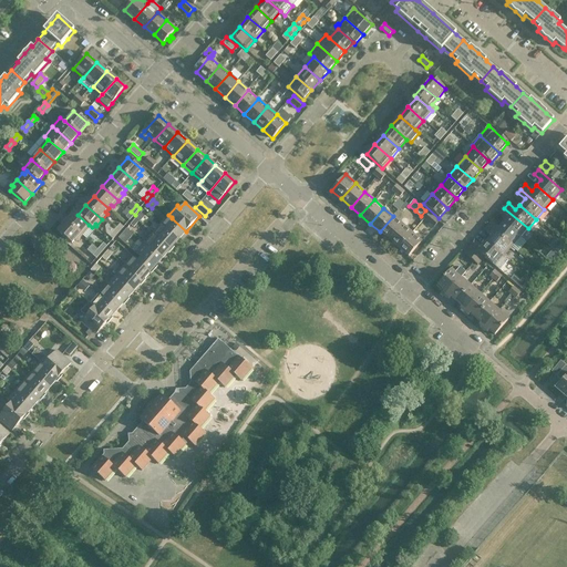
[(519,238),(528,228),(504,208),(501,212),(508,218),(503,224),(519,238)]
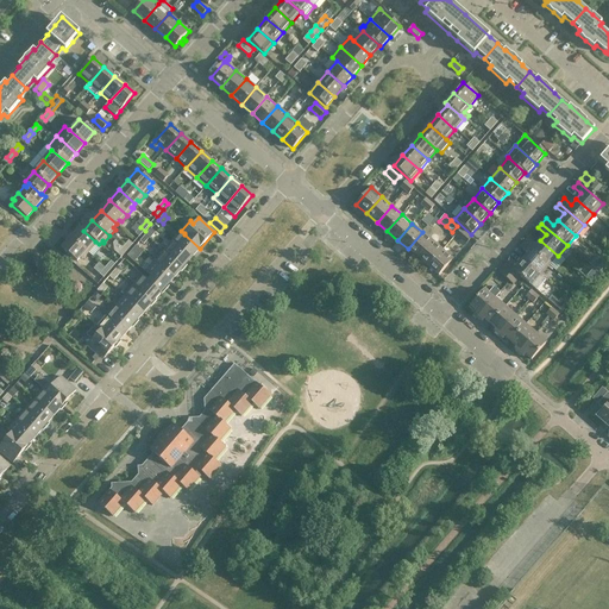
[(92,245),(95,242),(83,231),(80,227),(70,238),(88,253),(94,246),(92,245)]
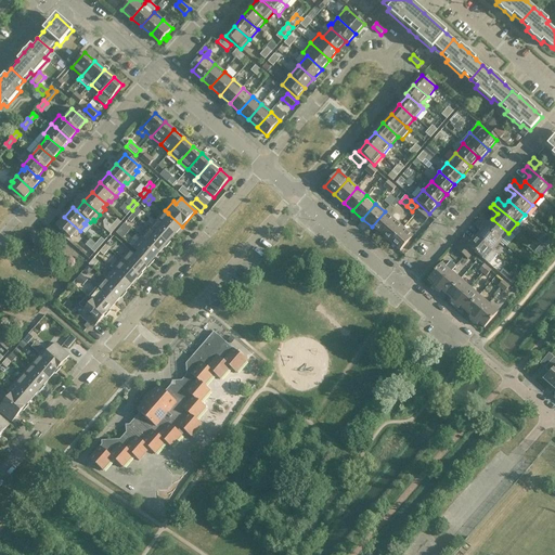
[(127,216),(132,210),(128,207),(124,213),(127,216)]
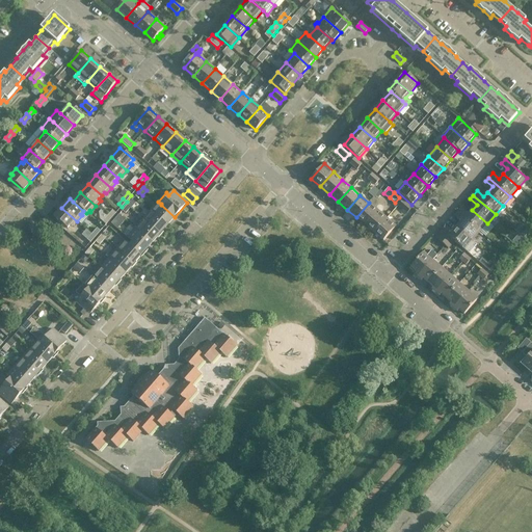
[(132,200),(127,206),(130,208),(131,209),(136,204),(132,200)]
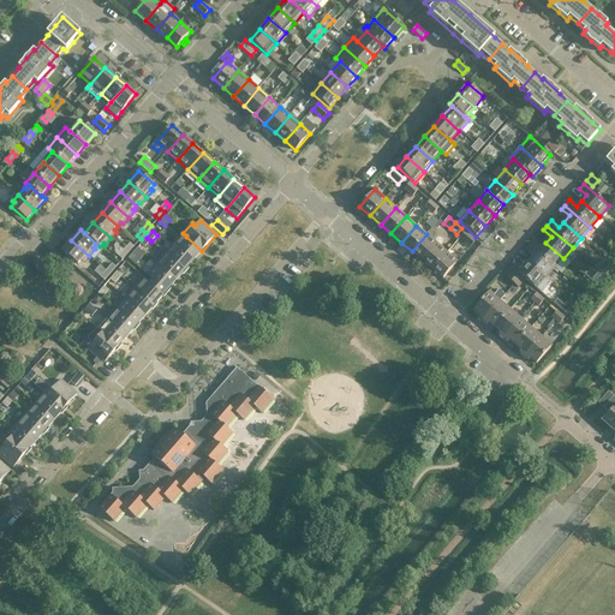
[(460,238),(471,246),(476,240),(465,232),(460,238)]
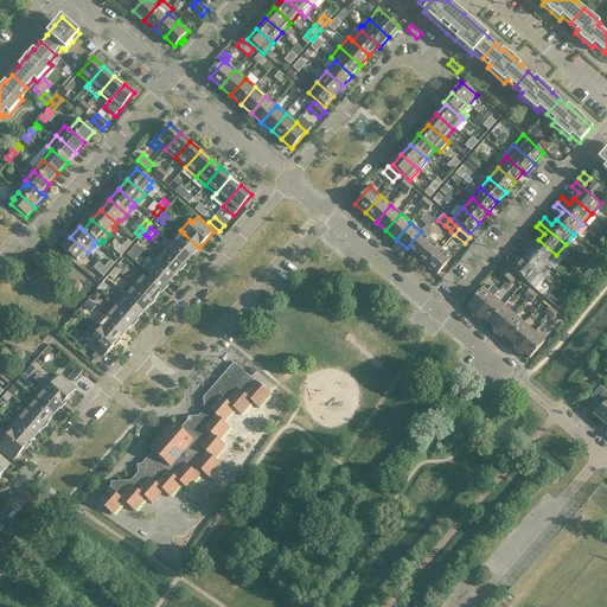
[(199,248),(184,234),(184,232),(180,230),(171,241),(190,257),(199,248)]
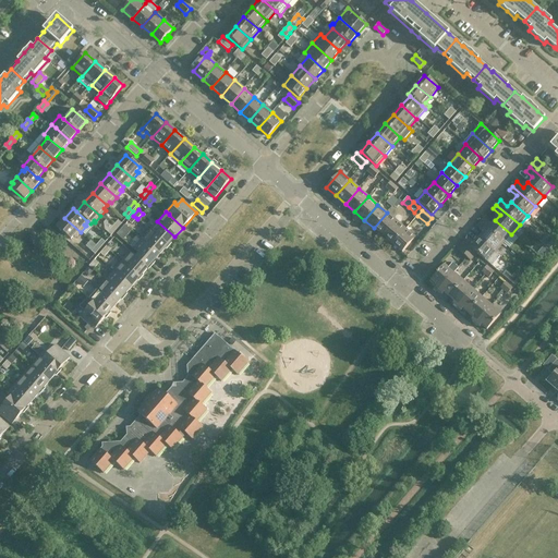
[(383,237),(397,221),(387,213),(374,228),(383,237)]
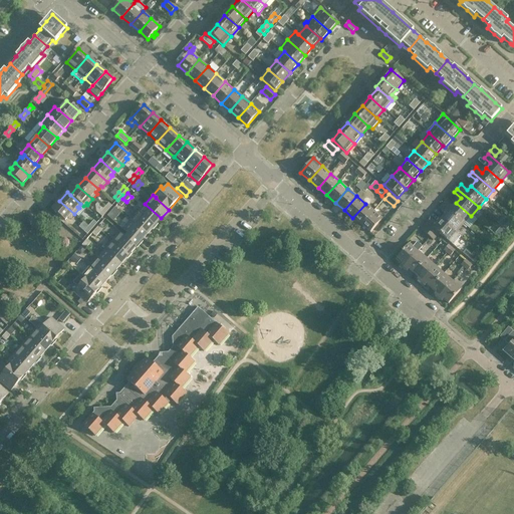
[(68,218),(69,219),(74,214),(59,201),(52,210),(65,221),(68,218)]
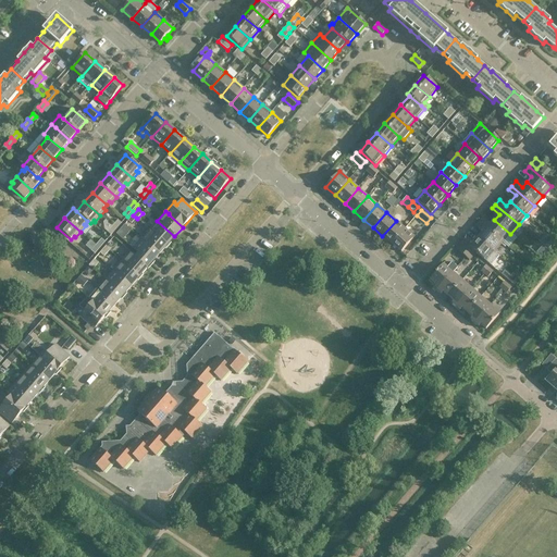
[(503,243),(510,234),(494,220),(490,224),(483,219),(479,223),(503,243)]
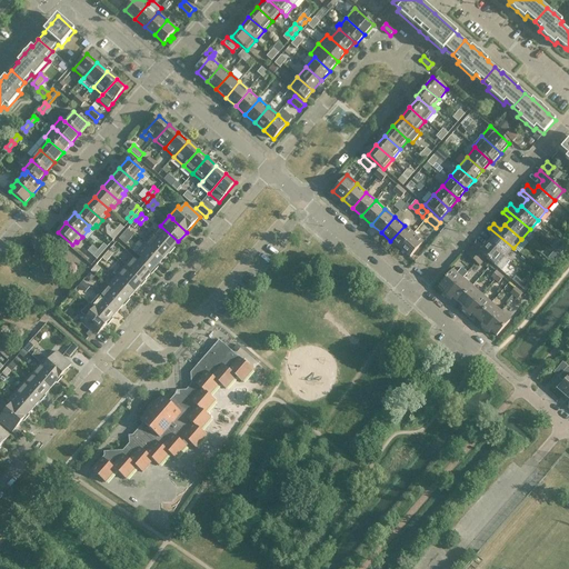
[(297,225),(291,231),(298,237),(303,230),(297,225)]
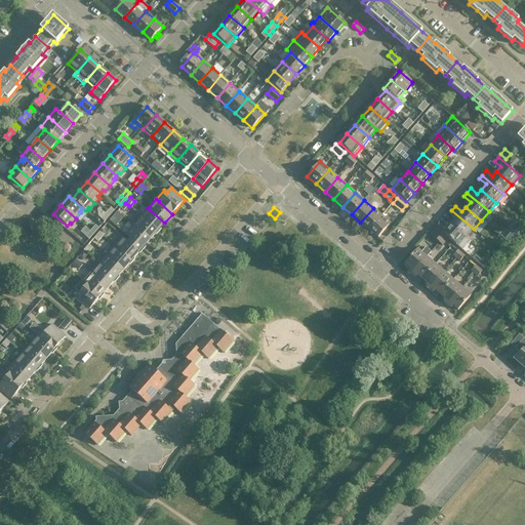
[(111,208),(106,213),(110,216),(114,210),(111,208)]
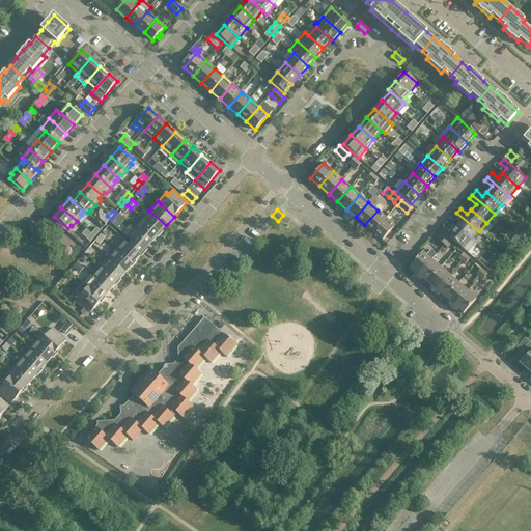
[(159,234),(166,225),(149,211),(142,220),(159,234)]
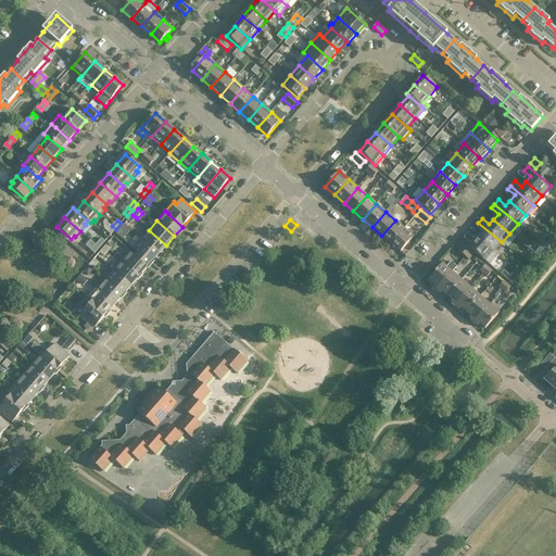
[(391,243),(404,228),(395,220),(381,236),(391,243)]
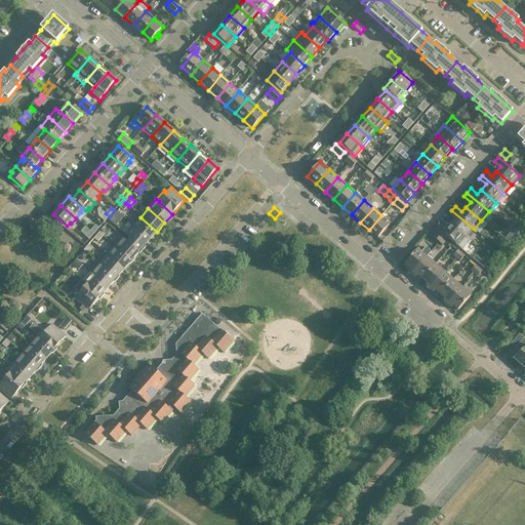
[(398,208),(388,214),(392,221),(402,215),(398,208)]
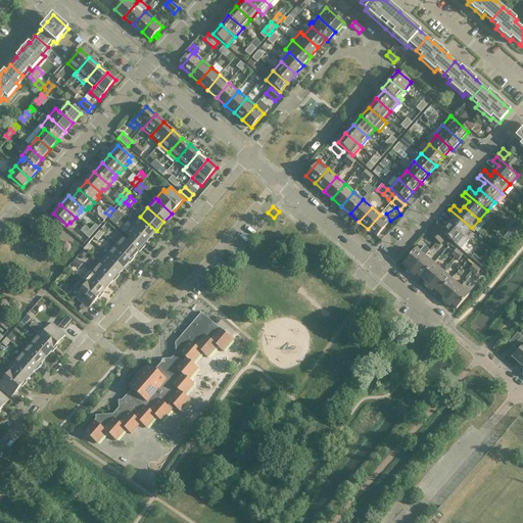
[(464,237),(472,228),(449,209),(446,212),(454,219),(448,224),(464,237)]
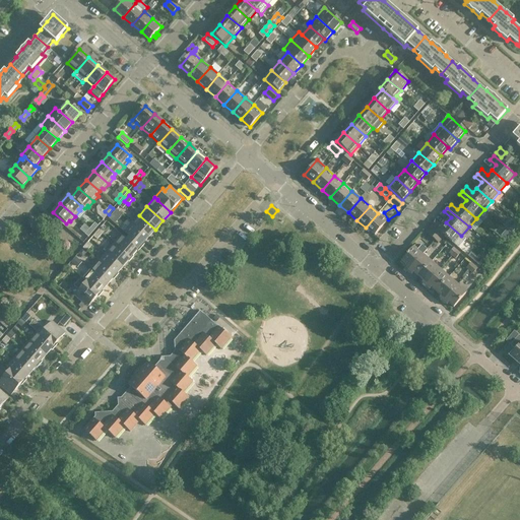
[(104,219),(109,214),(105,211),(101,216),(104,219)]
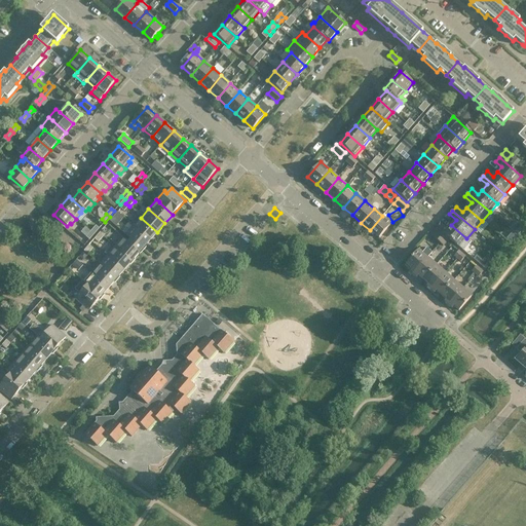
[(391,224),(382,216),(370,230),(379,238),(391,224)]
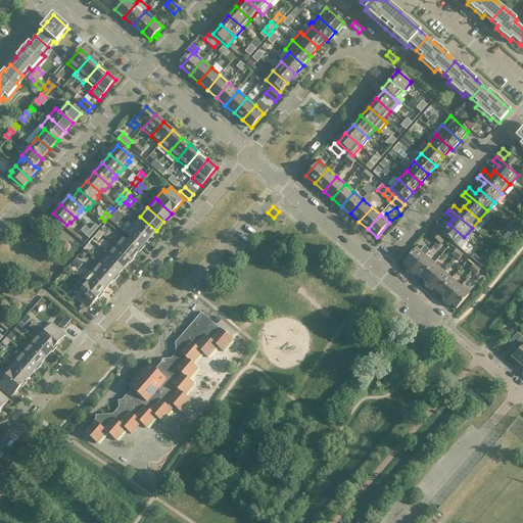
[(148,240),(156,231),(140,217),(132,226),(148,240)]
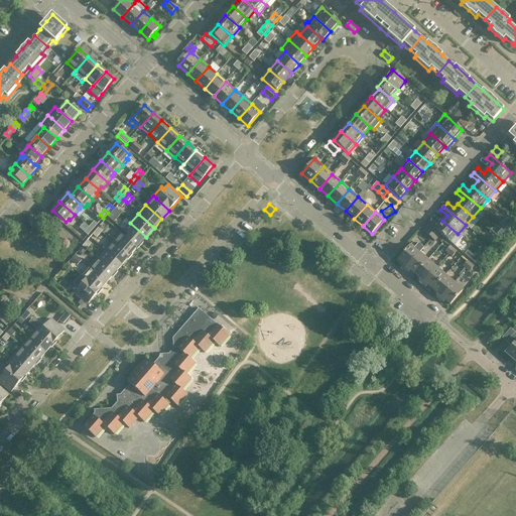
[(428,224),(440,234),(455,246),(463,238),(458,234),(442,221),(438,225),(432,220),(428,224)]
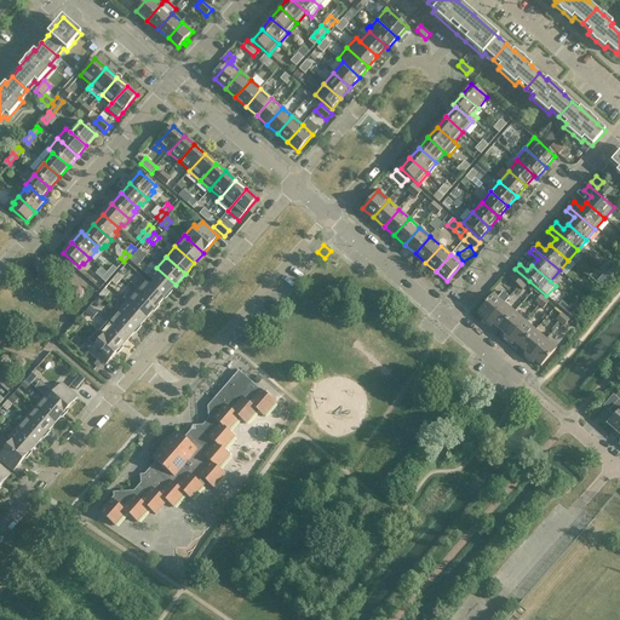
[(113,267),(107,273),(112,276),(116,270),(113,267)]
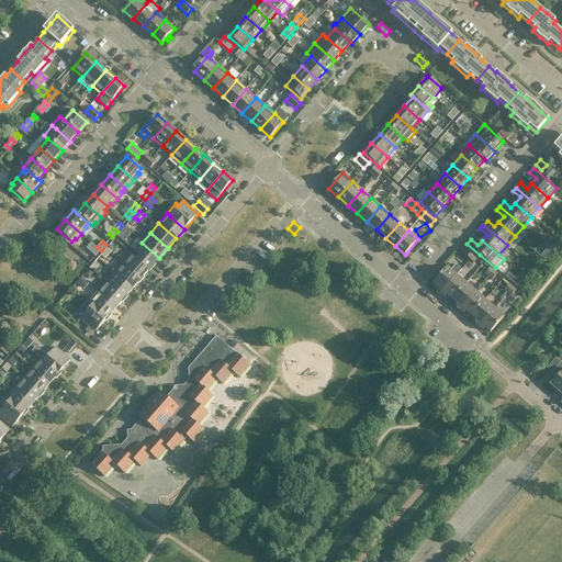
[(152,267),(159,258),(142,243),(134,251),(152,267)]
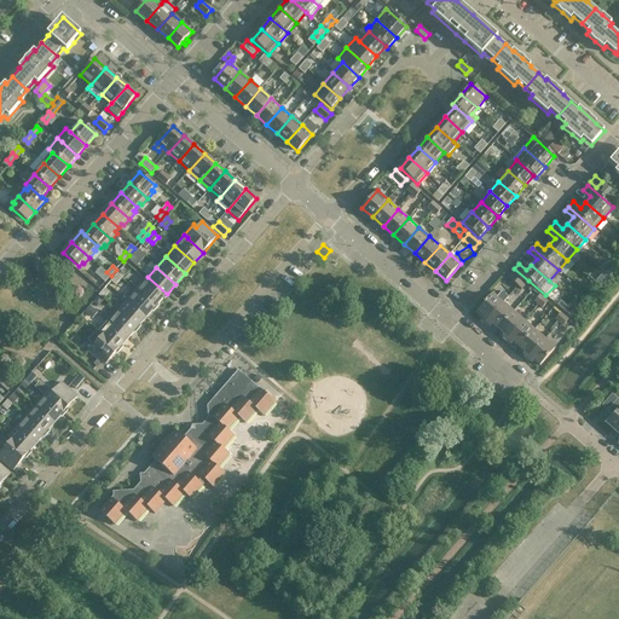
[(122,268),(116,276),(121,279),(127,272),(122,268)]
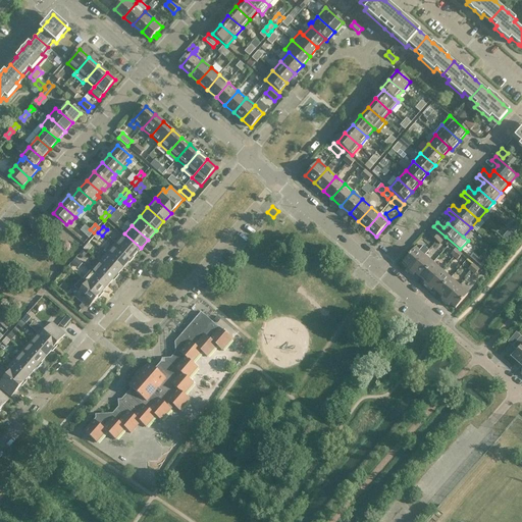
[(436,242),(440,237),(431,228),(427,233),(436,242)]
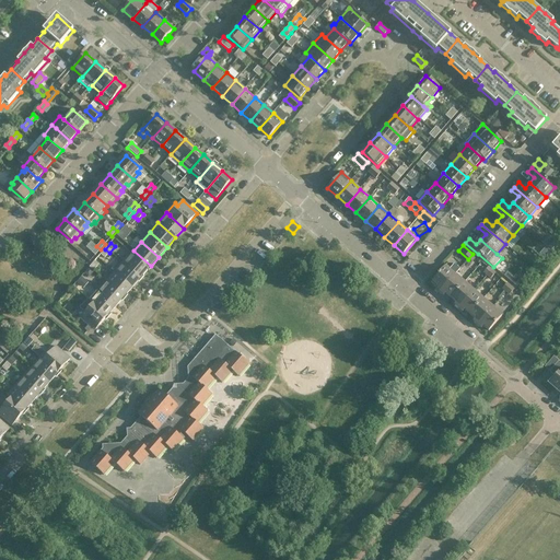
[(95,255),(101,249),(96,246),(92,253),(95,255)]
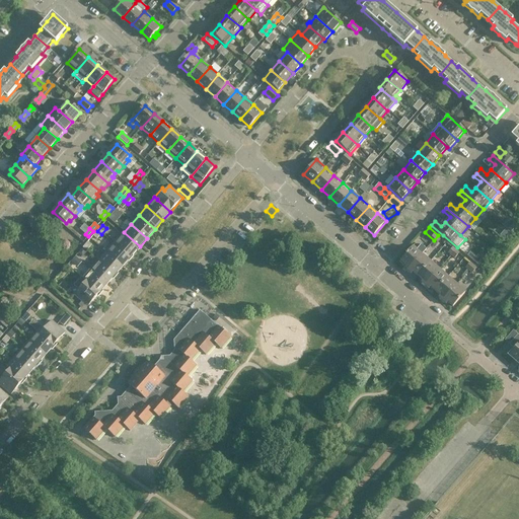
[(510,233),(506,229),(500,236),(504,240),(510,233)]
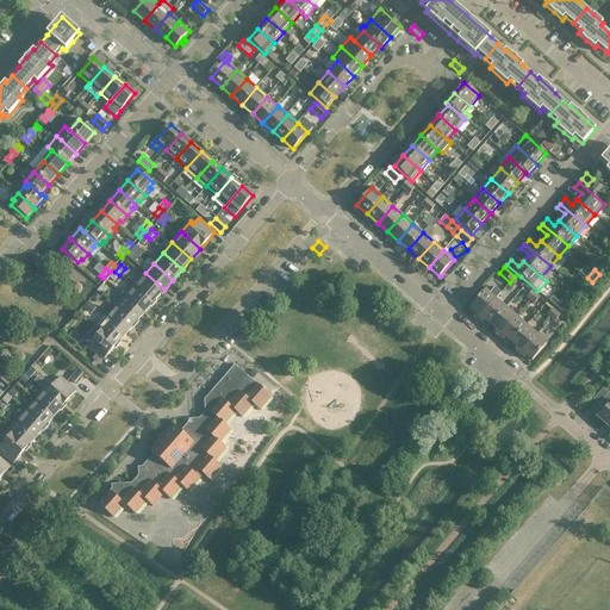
[(113,281),(119,275),(114,272),(109,278),(113,281)]
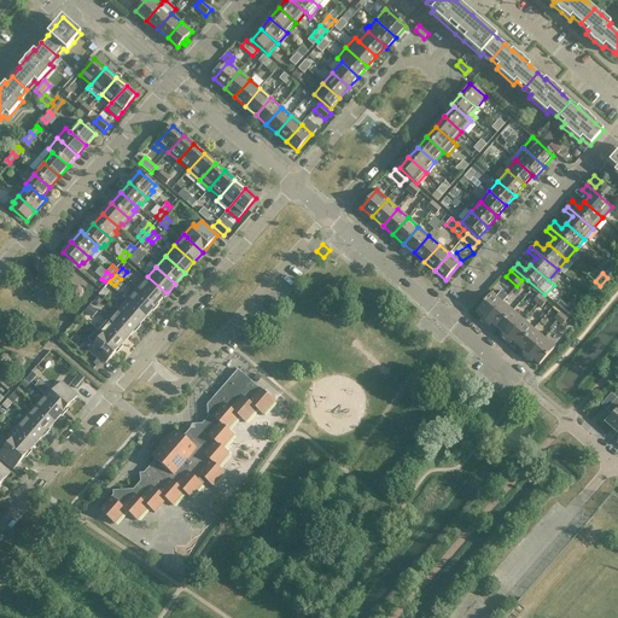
[(164,297),(144,280),(134,291),(155,308),(164,297)]
